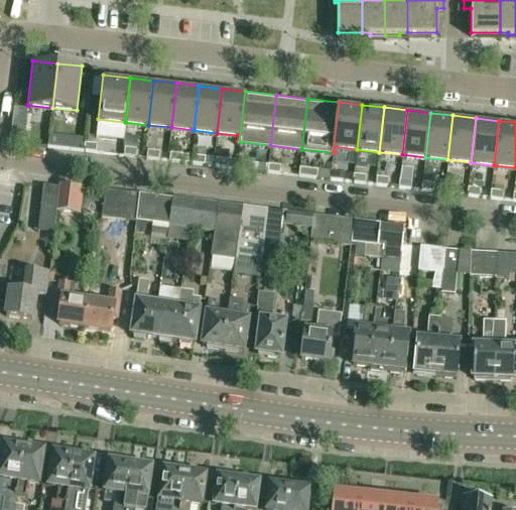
[(9,138),(21,139),(22,131),(10,129),(9,138)]
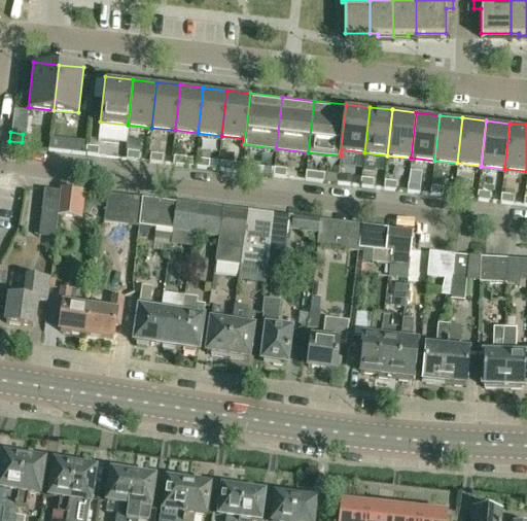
[(88,138),(73,136),(72,148),(85,150),(88,138)]
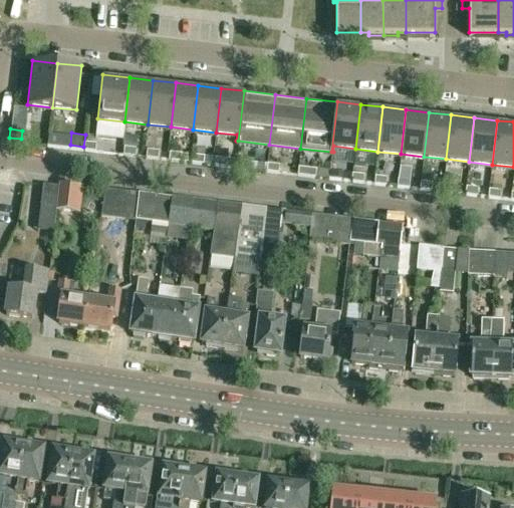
[(83,147),(95,148),(96,140),(84,139),(83,147)]
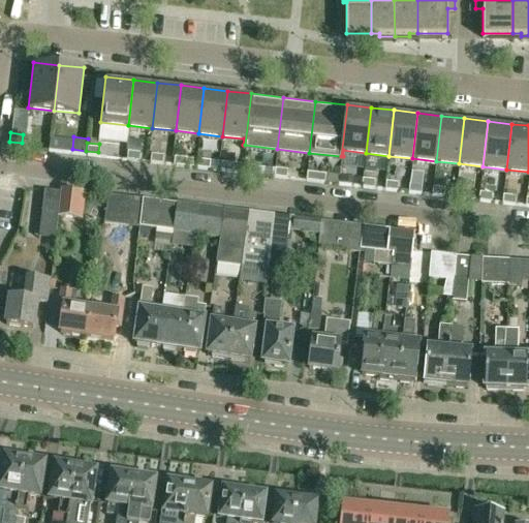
[(127,155),(139,157),(141,149),(128,147),(127,155)]
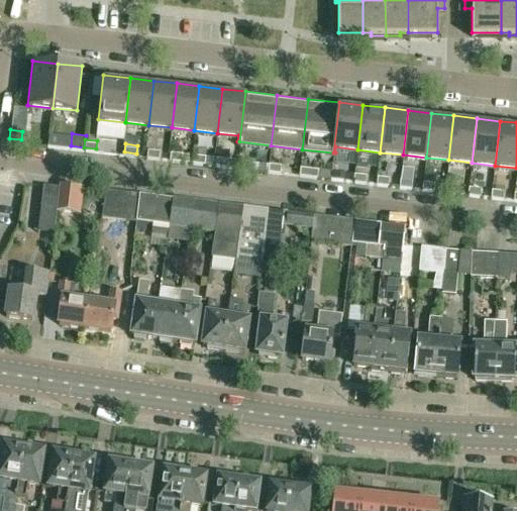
[(146,155),(159,156),(160,147),(147,146),(146,155)]
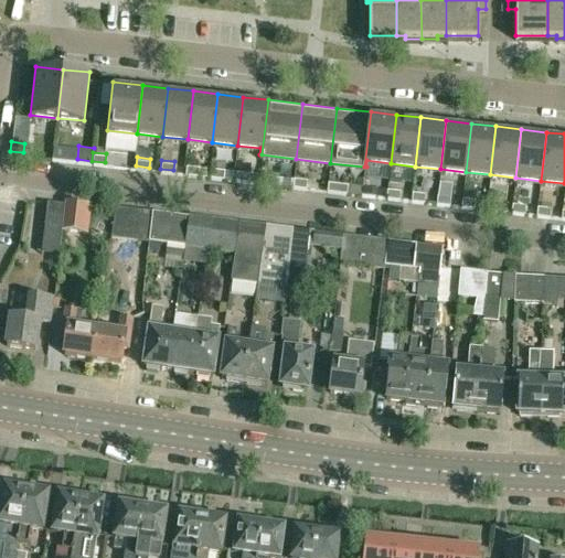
[(185,172),(199,173),(200,164),(187,163),(185,172)]
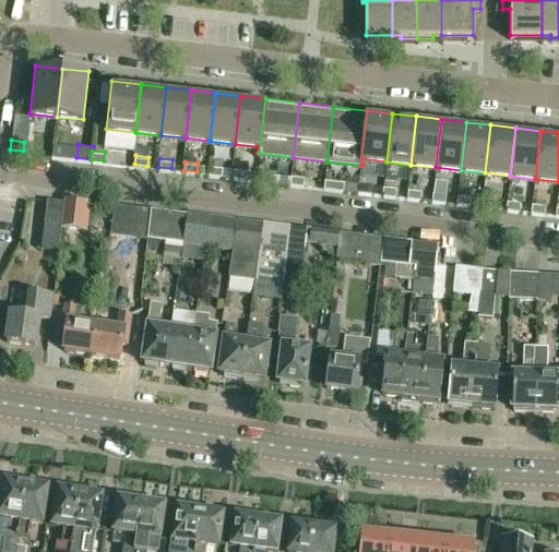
[(209,172),(221,175),(222,166),(210,164),(209,172)]
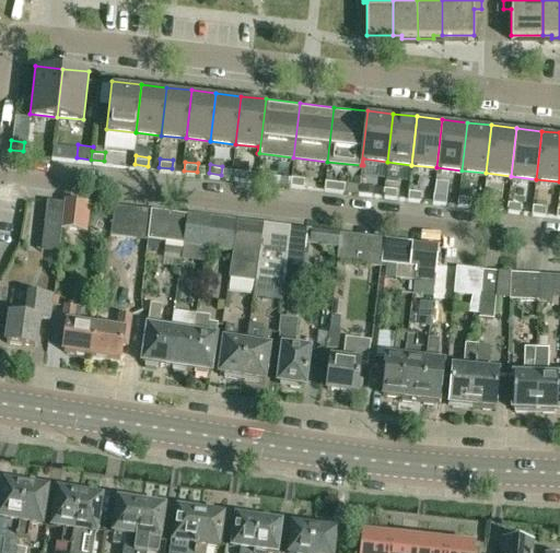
[(233,176),(247,177),(248,168),(234,167),(233,176)]
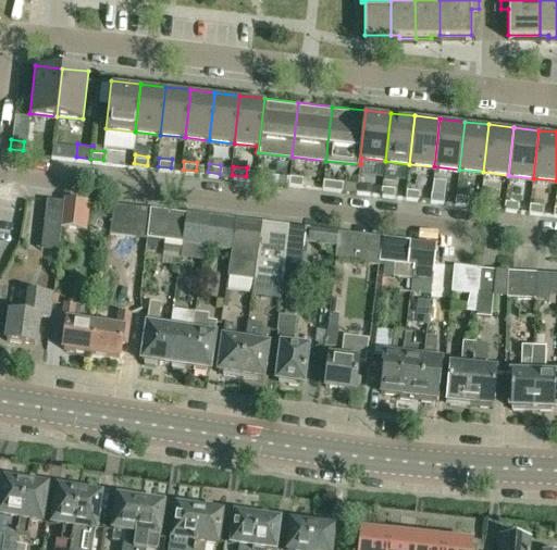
[(255,177),(268,179),(269,171),(256,169),(255,177)]
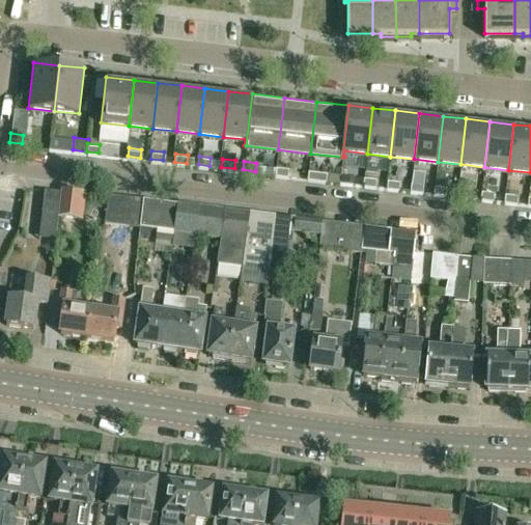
[(275,173),(287,174),(288,166),(276,165),(275,173)]
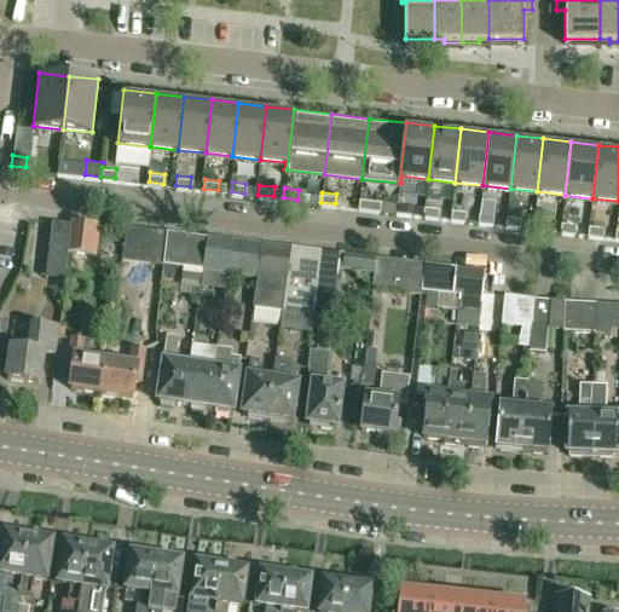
[(359,197),(358,207),(380,209),(381,200),(359,197)]
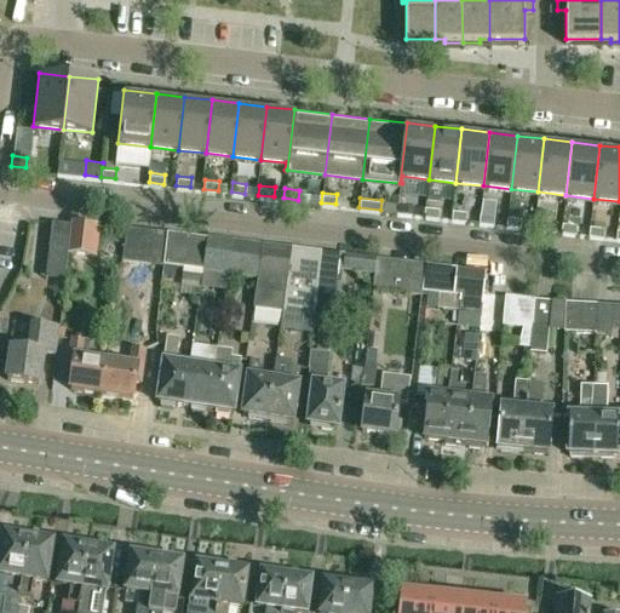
[(396,211),(411,212),(412,204),(397,201),(396,211)]
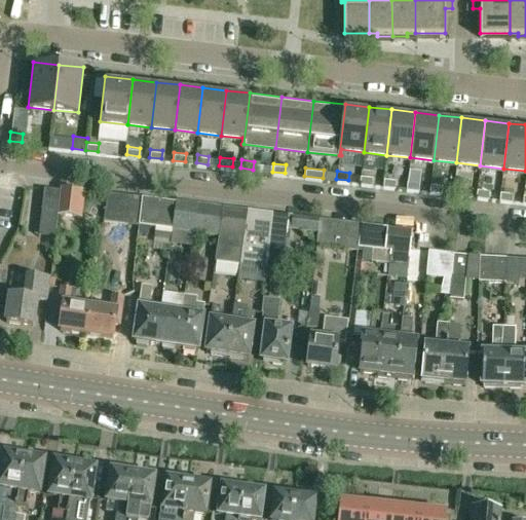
[(360,182),(372,183),(373,175),(361,174),(360,182)]
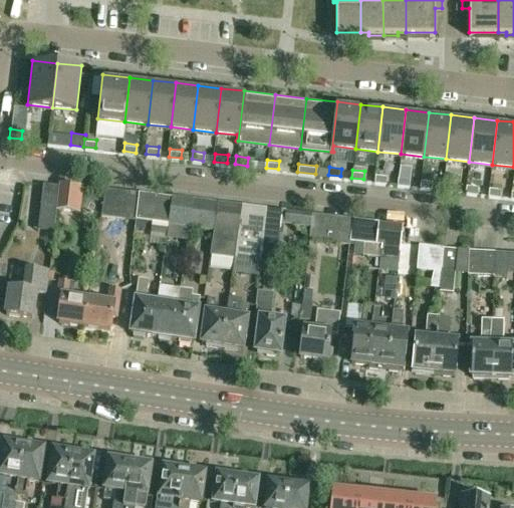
[(388,174),(375,172),(374,180),(387,182),(388,174)]
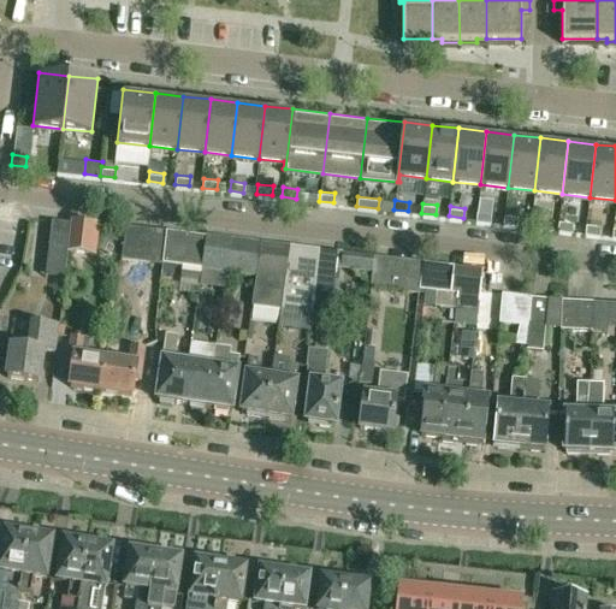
[(475,219),(490,220),(491,211),(477,210),(475,219)]
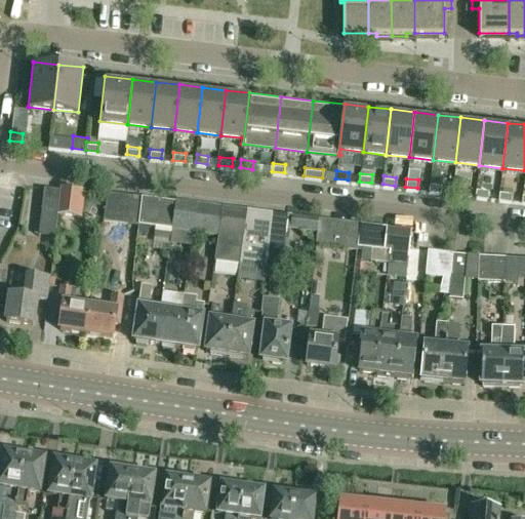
[(429,190),(441,191),(442,183),(430,182),(429,190)]
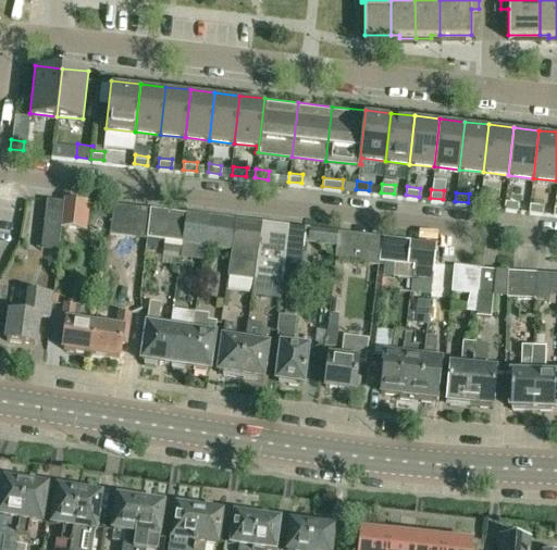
[(90,197),(65,195),(64,198),(61,225),(88,227),(90,197)]
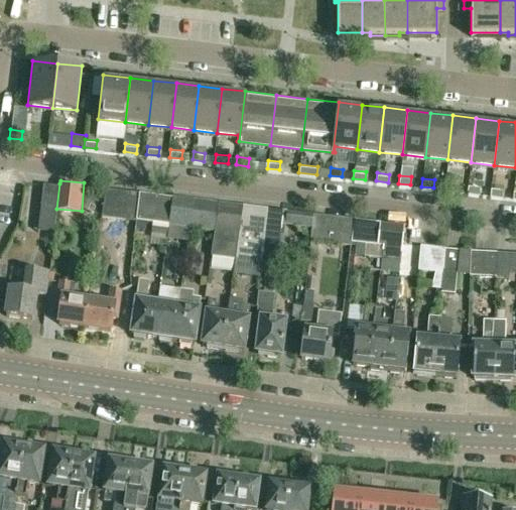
[(445,181),(444,188),(457,190),(458,182),(445,181)]
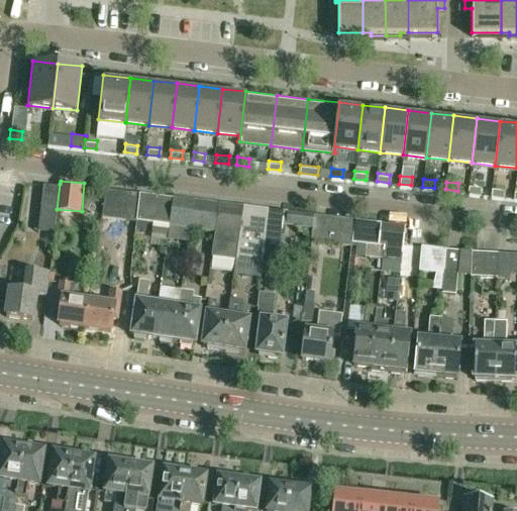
[(57,209),(60,184),(43,183),(39,221),(55,223),(57,209)]
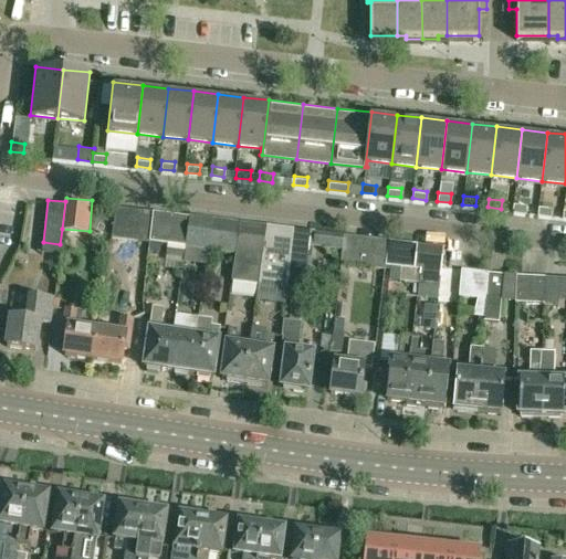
[(512,210),(525,211),(526,202),(513,201),(512,210)]
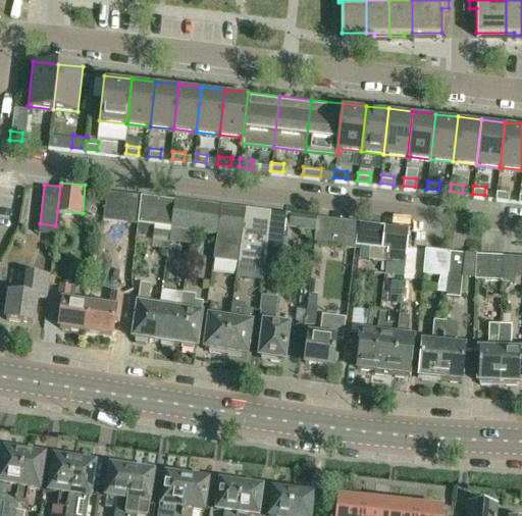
[(496,197),(508,198),(509,190),(497,189),(496,197)]
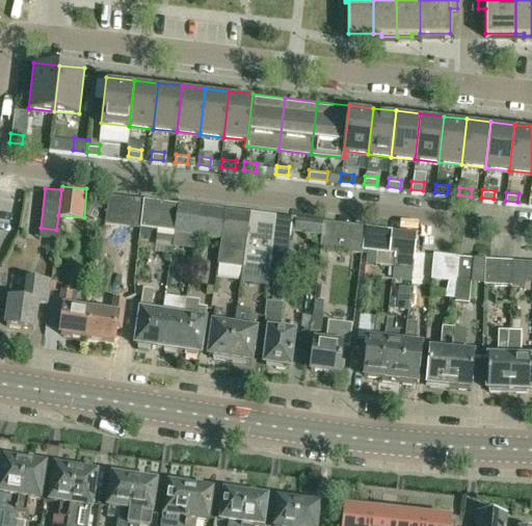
[(140,222),(143,198),(108,193),(106,219),(104,232),(126,235),(127,221),(140,222)]
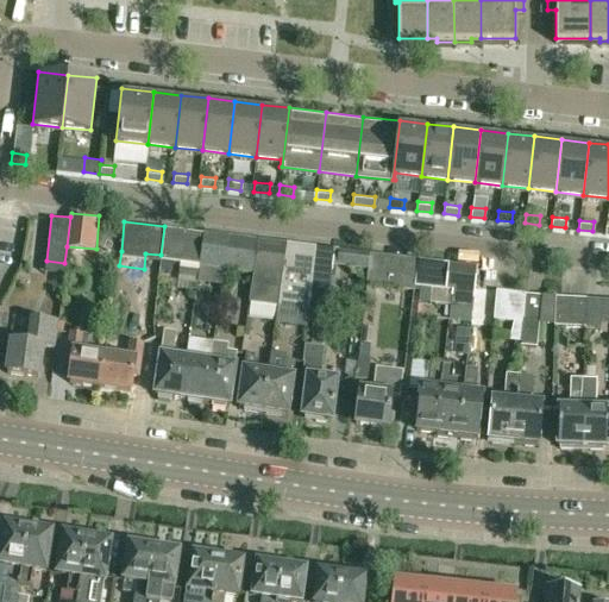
[(200,259),(203,230),(164,224),(164,226),(161,255),(180,258),(176,284),(196,287),(200,259)]
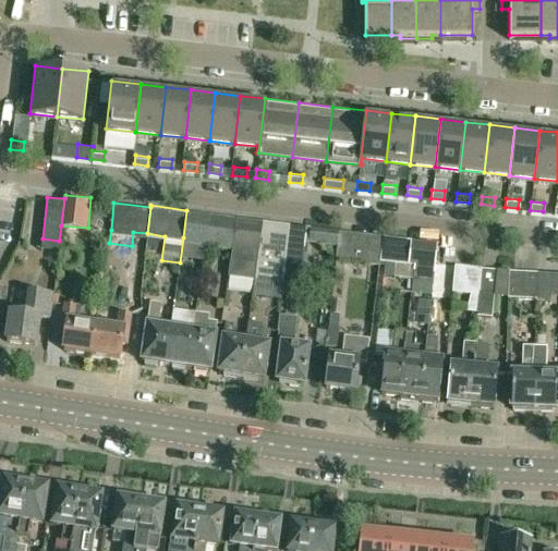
[(204,241),(208,213),(186,210),(183,237),(201,240),(204,241)]
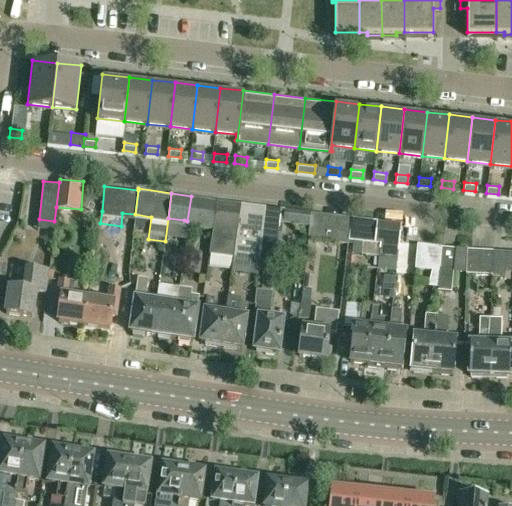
[(213,224),(216,199),(191,196),(187,221),(213,224)]
